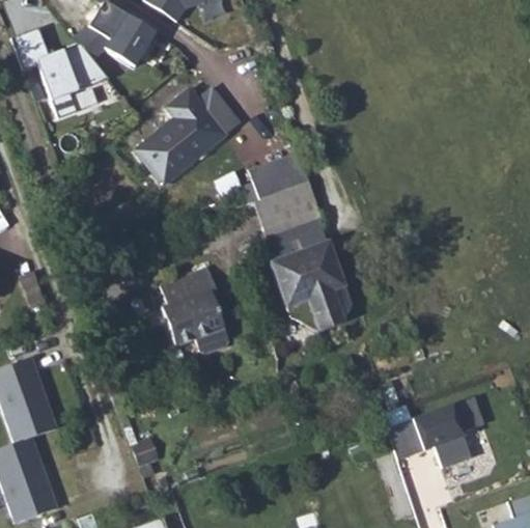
[(148,0),(180,22),(189,10),(218,0),(148,0)]
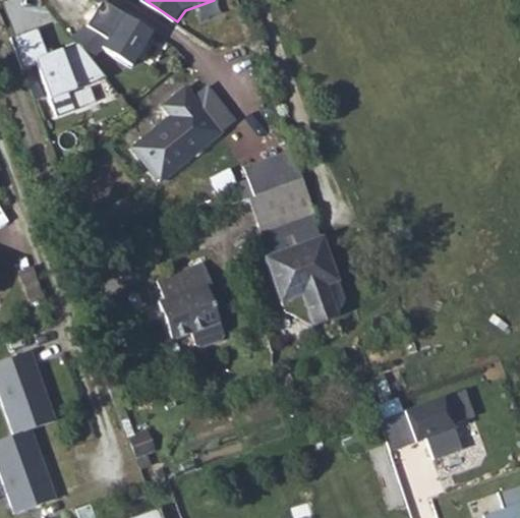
[(154,32),(124,13),(109,38),(87,23),(73,35),(78,40),(92,57),(104,47),(132,65),(154,32)]
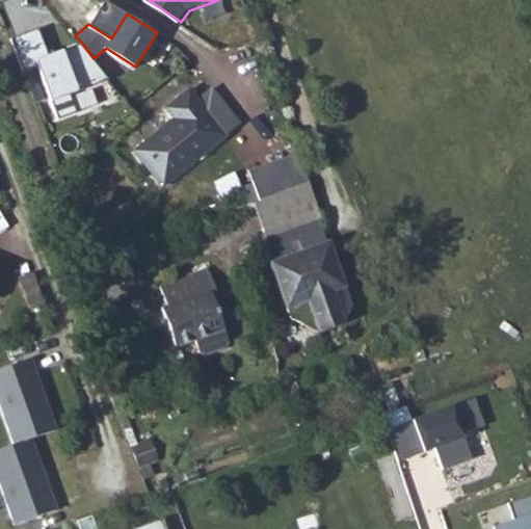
[(94,58),(80,41),(51,54),(38,27),(12,38),(23,69),(36,62),(52,100),(108,77),(94,58)]
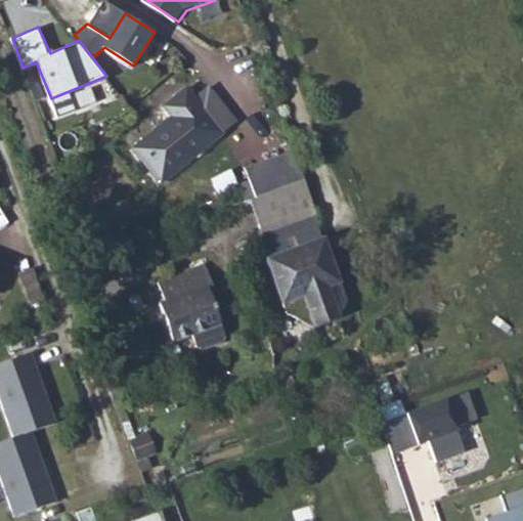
[(132,146),(161,181),(236,120),(209,85),(194,96),(186,86),(164,104),(172,115),(132,146)]
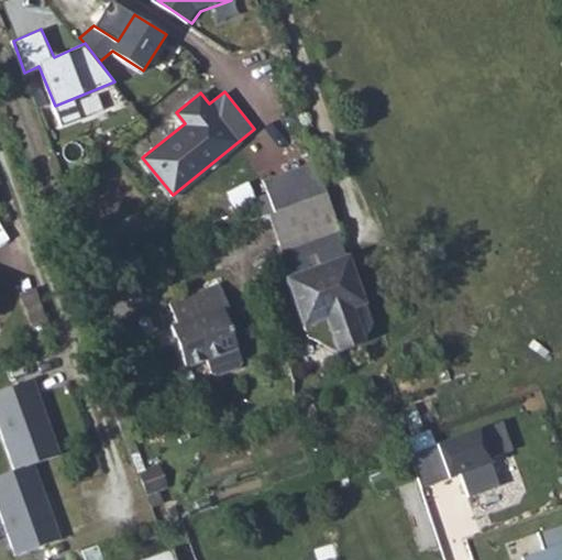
[(327,190),(316,161),(264,179),(268,191),(275,210),(299,201),(327,190)]
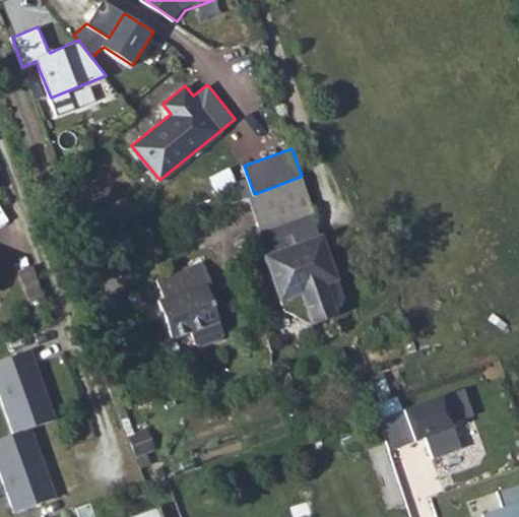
[(254,194),(248,196),(259,225),(313,206),(302,176),(276,186),(254,194)]
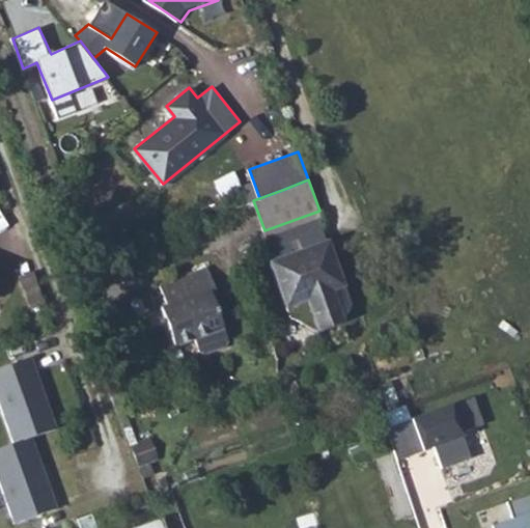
[(259,198),(253,181),(242,185),(248,202),(253,200),(259,198)]
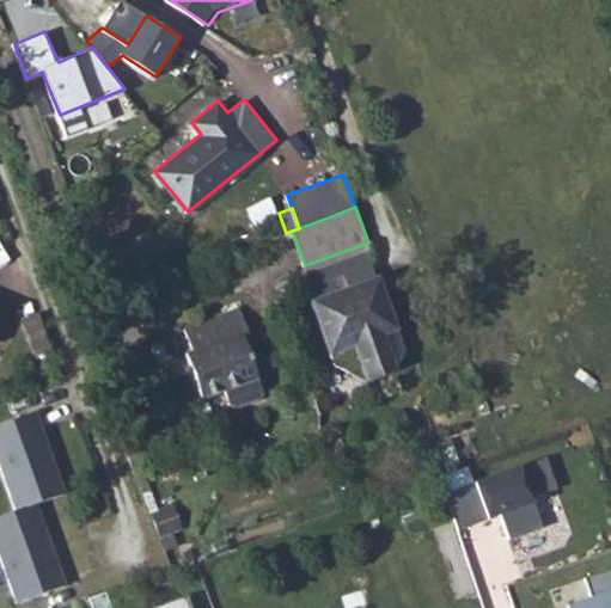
[(370,249),(368,243),(305,265),(307,272),(301,281),(309,301),(310,301),(377,276),(367,250),(370,249)]
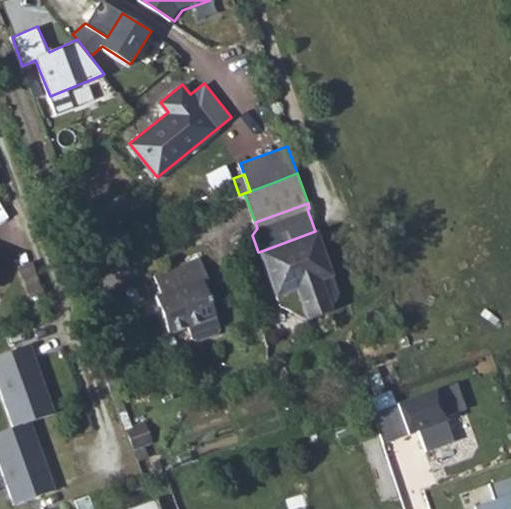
[(316,231),(315,231),(259,252),(275,293),(283,290),(291,310),(307,318),(331,309),(339,292),(332,273),(327,275),(322,260),(326,259),(316,231)]
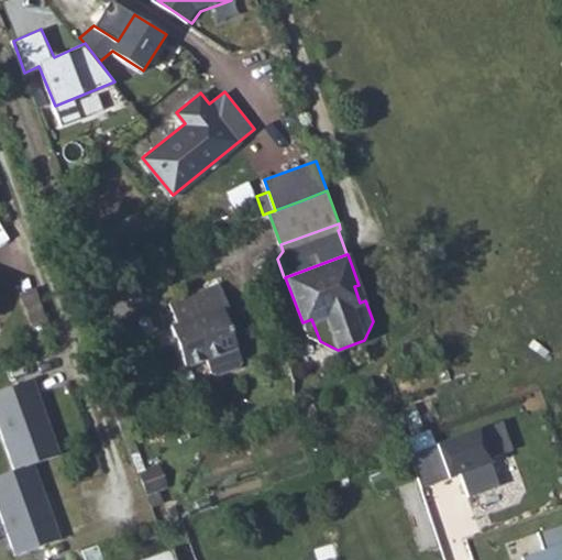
[(242,360),(224,313),(230,310),(220,282),(169,300),(177,322),(171,325),(186,364),(206,358),(211,371),(217,373),(239,365),(242,360)]
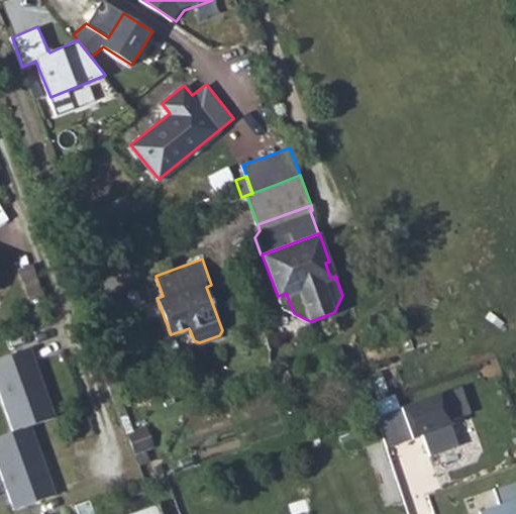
[(286,293),(278,296),(282,308),(294,313),(286,293)]
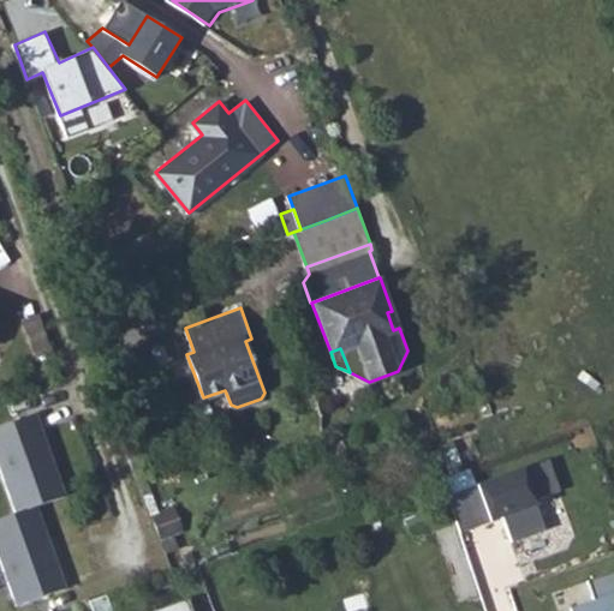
[(37,504),(64,495),(34,411),(0,423),(0,471),(15,511),(37,504)]
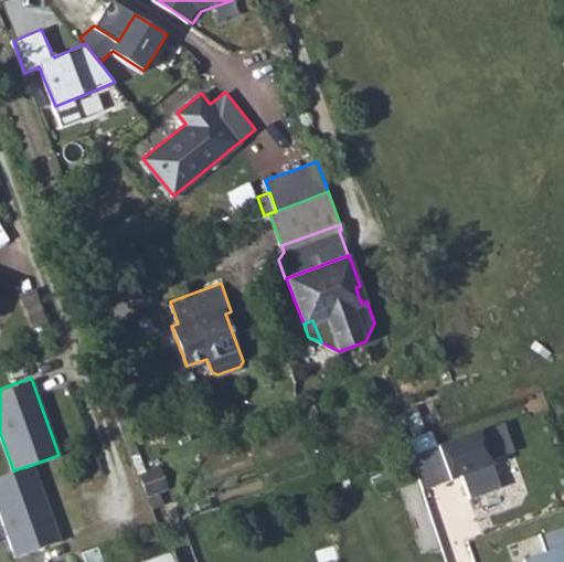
[(504,423),(412,455),(423,488),(463,475),(469,499),(501,489),(491,462),(514,454),(504,423)]
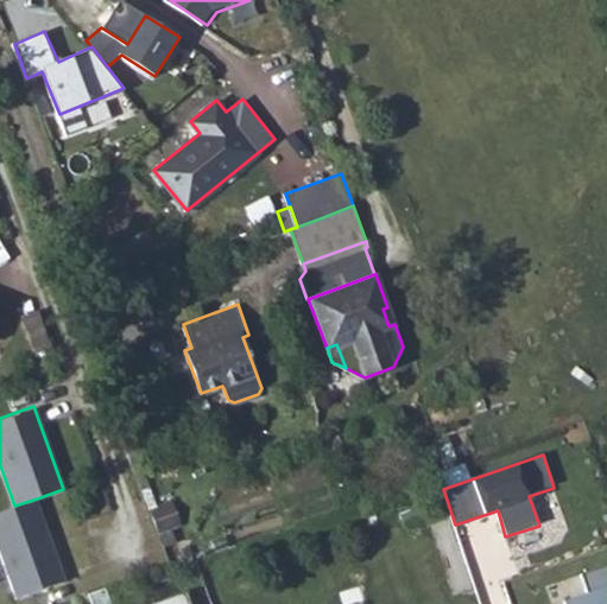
[(14,506),(0,510),(0,550),(17,596),(65,579),(37,498),(14,506)]
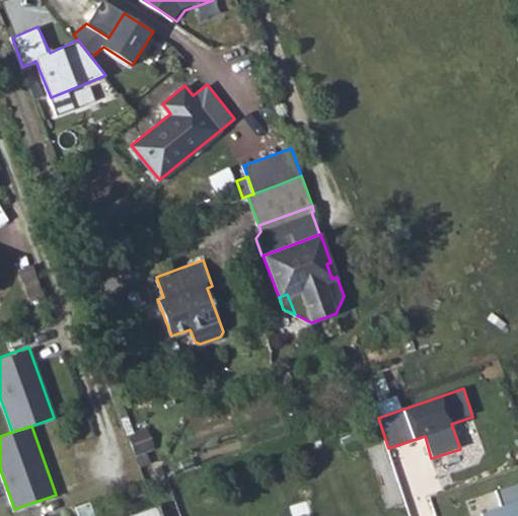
[(150,445),(145,431),(132,436),(138,450),(150,445)]
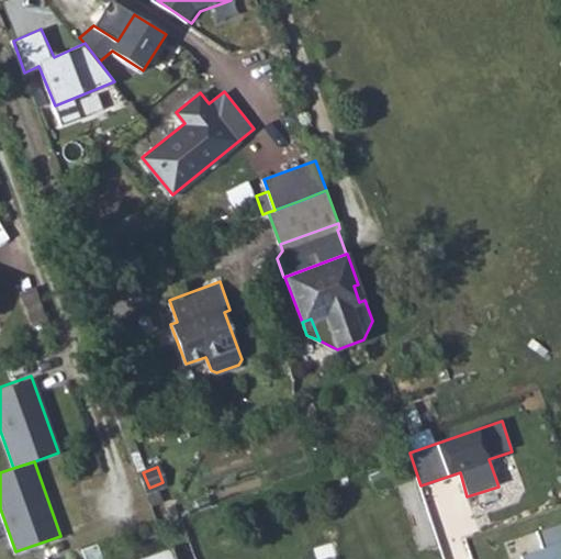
[(147,493),(152,504),(163,500),(158,489),(147,493)]
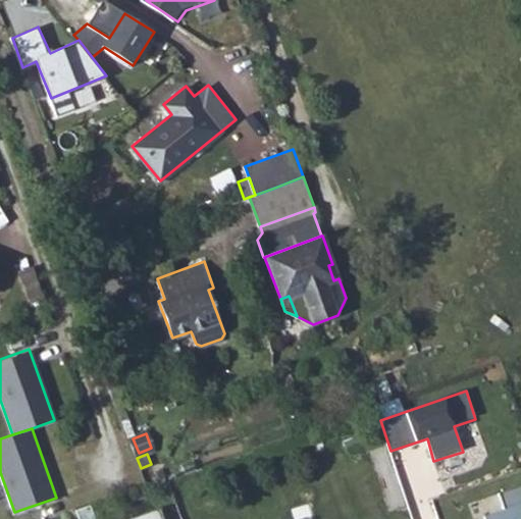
[(520,484),(500,492),(506,509),(486,515),(486,518),(520,518),(520,484)]
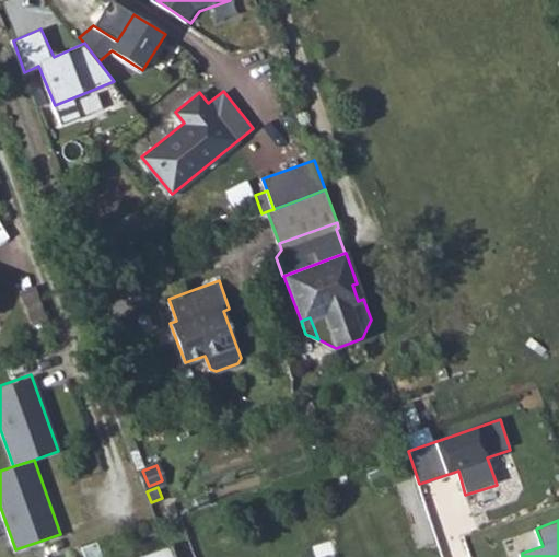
[(176,556),(172,544),(134,556),(176,556)]
